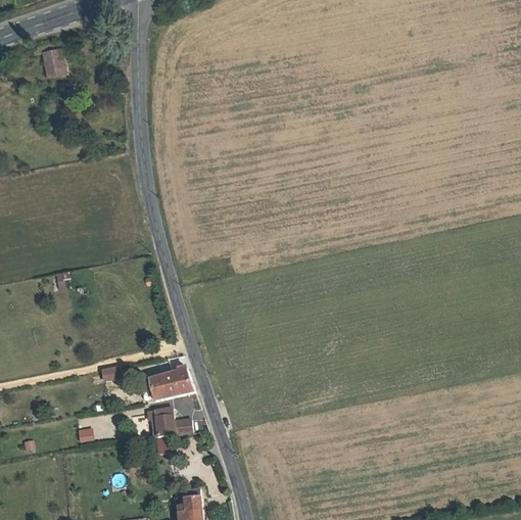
[(47,73),(60,71),(56,50),(43,53),(47,73)]
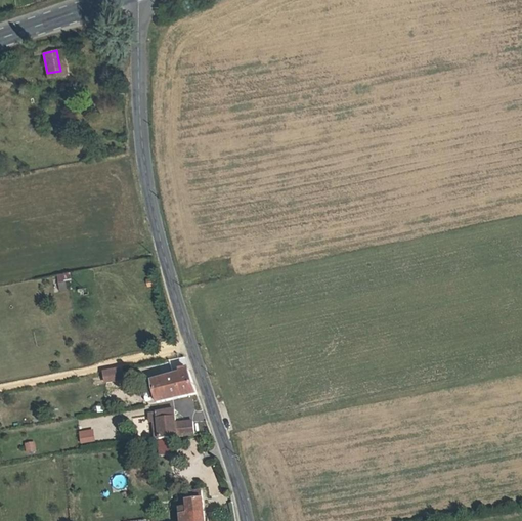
[(57,271),(58,287),(72,286),(72,270),(57,271)]
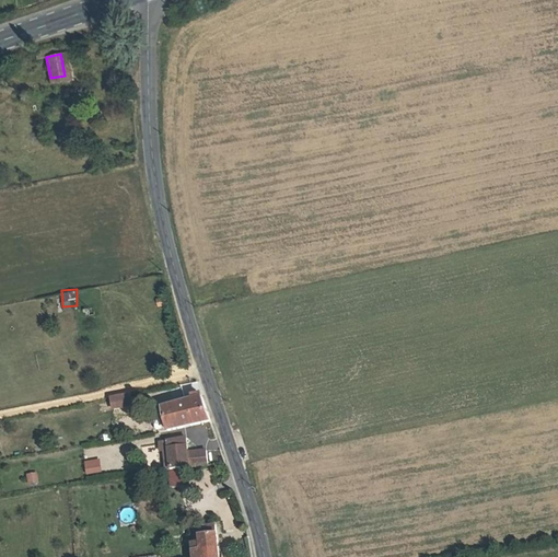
[(129,391),(111,394),(113,406),(131,402),(129,391)]
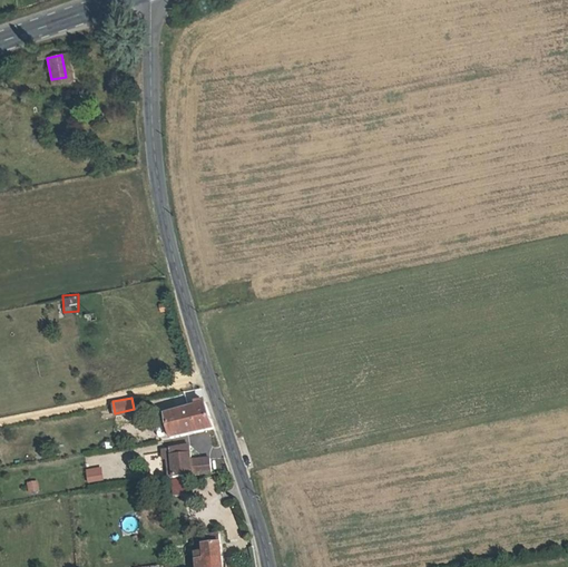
[(165,438),(213,423),(205,401),(162,414),(165,438)]
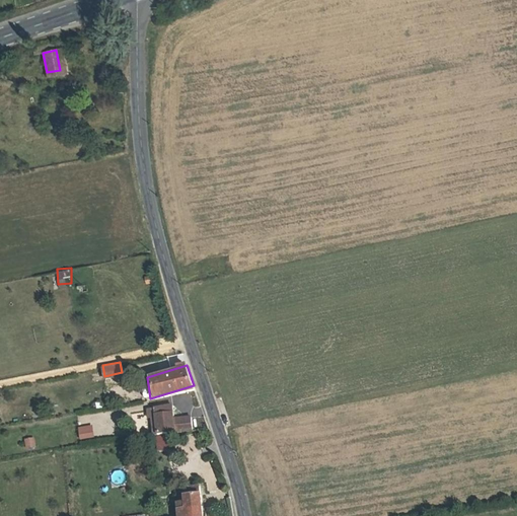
[(63,386),(76,382),(74,376),(61,380),(63,386)]
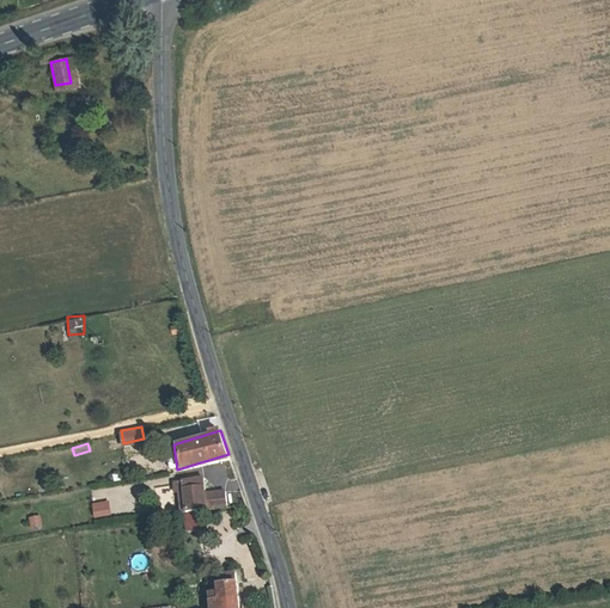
[(183,514),(221,509),(218,493),(200,495),(196,477),(178,480),(183,514)]
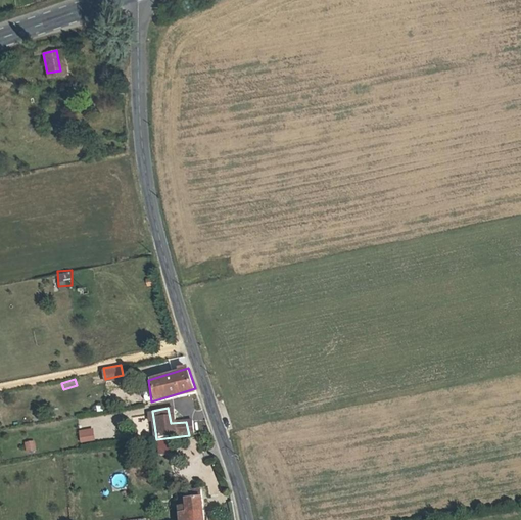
[(92,426),(78,428),(80,441),(95,438),(92,426)]
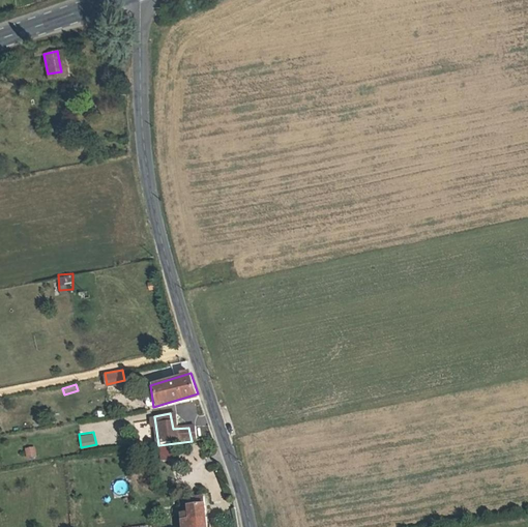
[(33,443),(24,445),(26,457),(36,454),(33,443)]
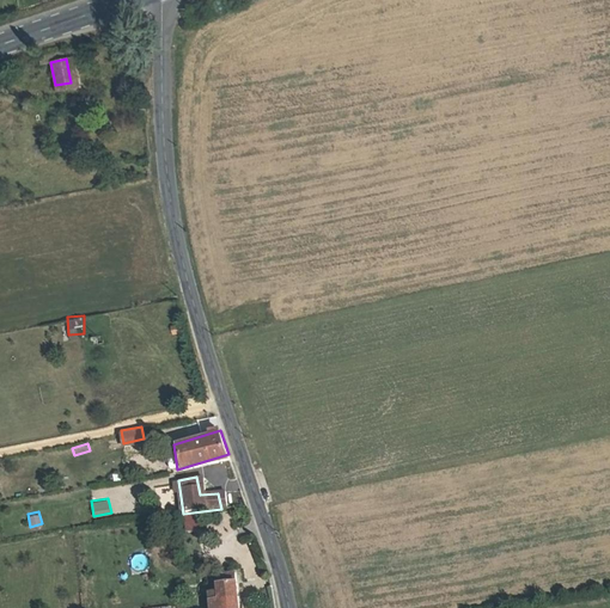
[(140,569),(147,557),(136,550),(128,562),(140,569)]
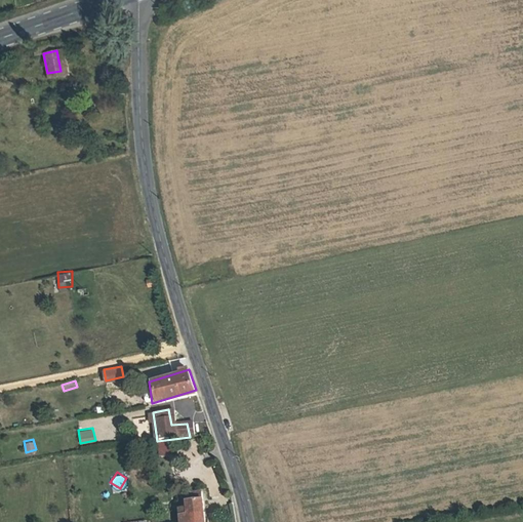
[(201,521),(198,496),(184,498),(184,503),(176,504),(177,508),(185,507),(185,513),(182,513),(182,518),(176,519),(176,521),(201,521)]
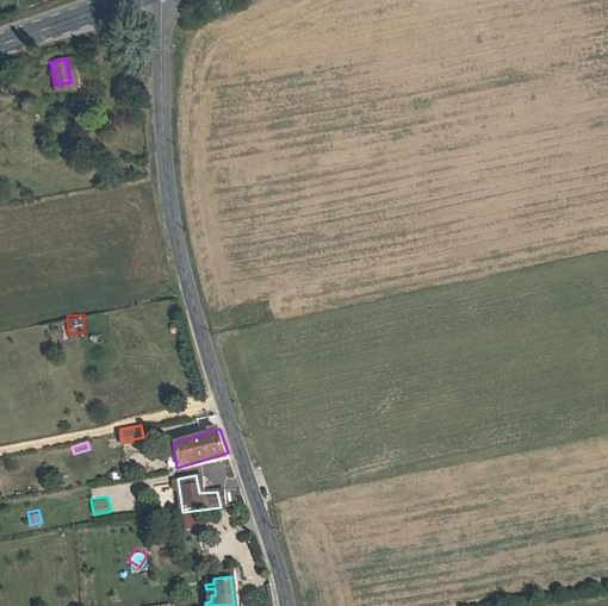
All buildings are outlined.
